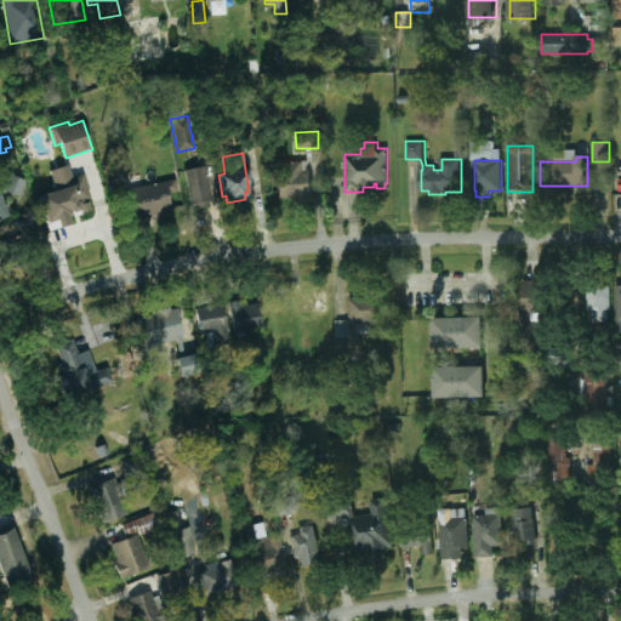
[(301,170),(311,170),(313,197),(280,199),(279,183),(272,183),(271,164),(301,161),(301,170)]
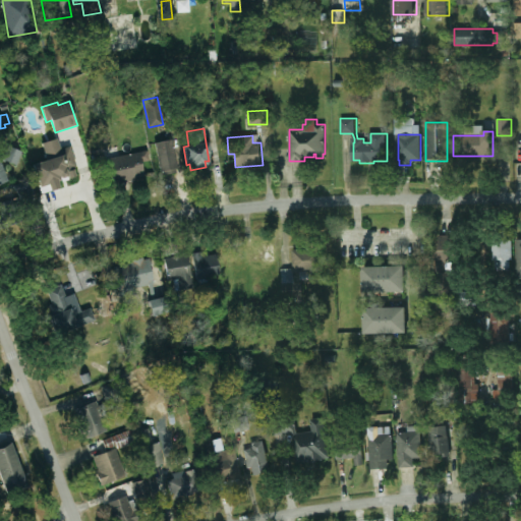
[(33,164),(47,160),(43,143),(57,139),(60,150),(68,148),(76,175),(69,177),(70,178),(56,182),(58,189),(49,192),(47,185),(40,187),(33,164)]
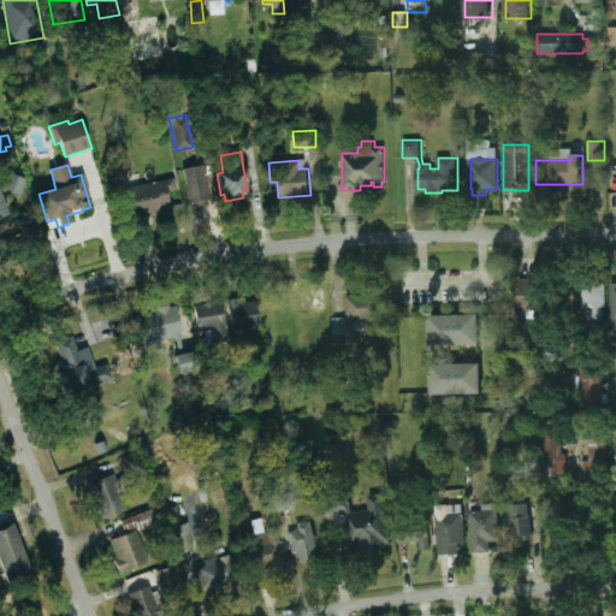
[(195,202),(191,202),(184,170),(206,165),(213,197),(211,199),(212,207),(196,211),(195,202)]
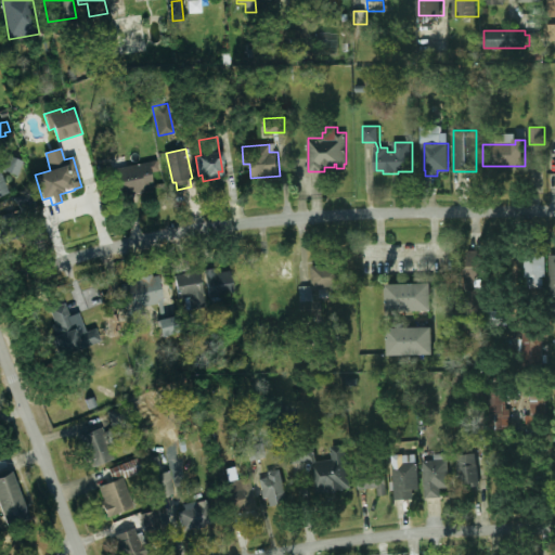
[(7,170),(2,175),(9,195),(0,197),(0,169),(7,166),(11,156),(24,163),(17,176),(7,170)]
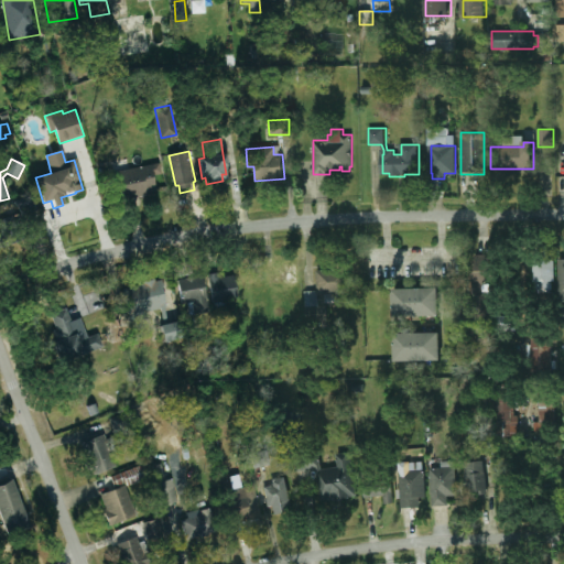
[(155,186),(155,191),(148,192),(148,196),(125,201),(122,193),(118,171),(160,163),(163,185),(155,186)]
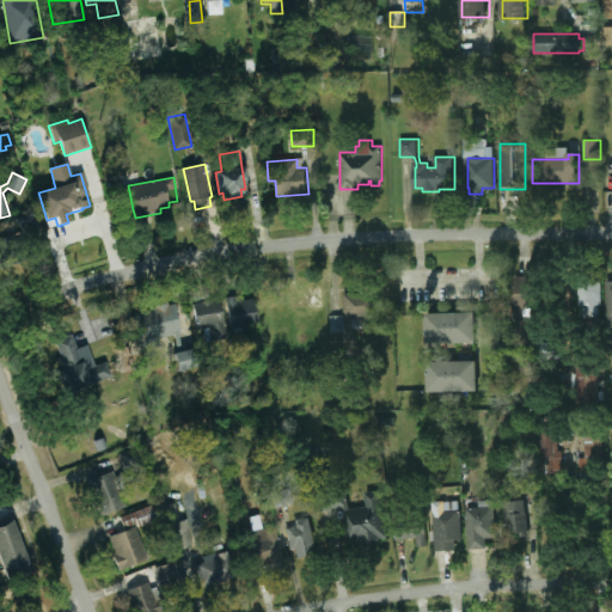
[(19,216),(32,212),(38,230),(25,234),(19,216)]
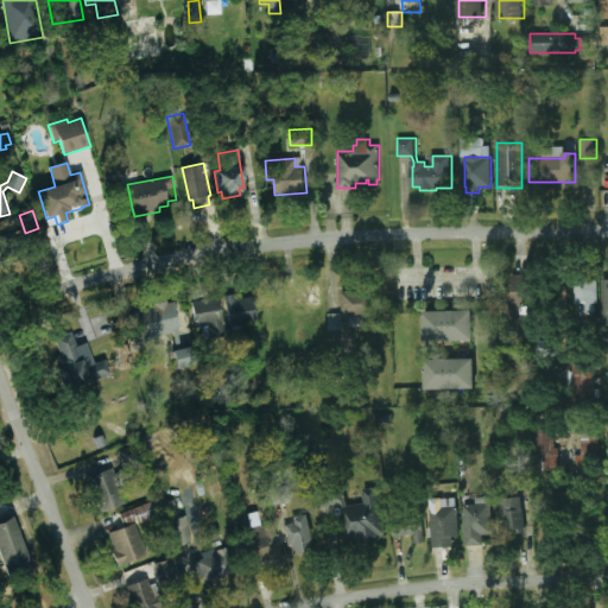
[(0,236),(12,233),(21,261),(0,268),(0,236)]
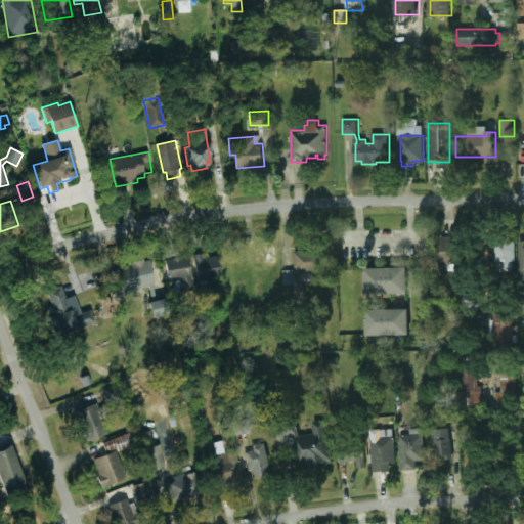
[(446,273),(453,272),(455,303),(439,304),(437,273),(437,264),(437,237),(453,237),(453,264),(446,264),(446,273)]
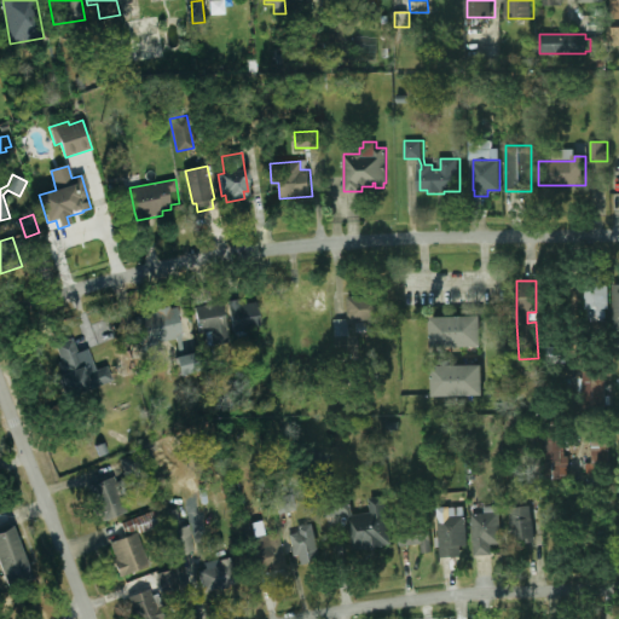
[(603,320),(603,330),(593,330),(593,320),(589,320),(589,308),(585,308),(585,282),(608,282),(608,308),(606,308),(606,320),(603,320)]
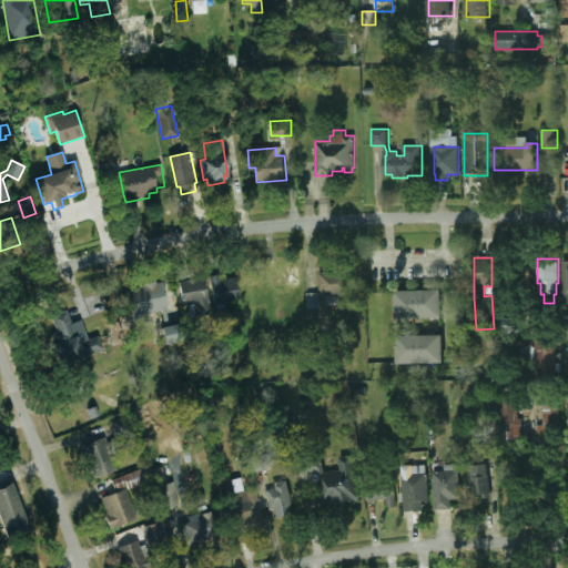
[(282,267),(282,264),(301,263),(301,265),(303,293),(320,292),(318,272),(348,271),(350,295),(324,296),(325,307),(331,307),(332,323),(308,324),(308,313),(296,314),(296,302),(275,304),(272,267),(282,267)]
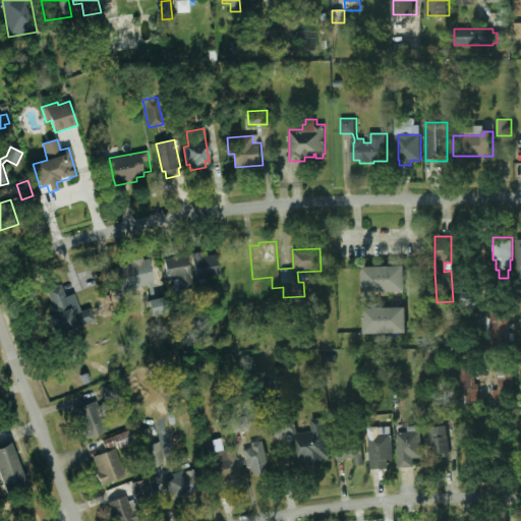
[(217,254),(221,275),(197,279),(194,258),(203,257),(217,254)]
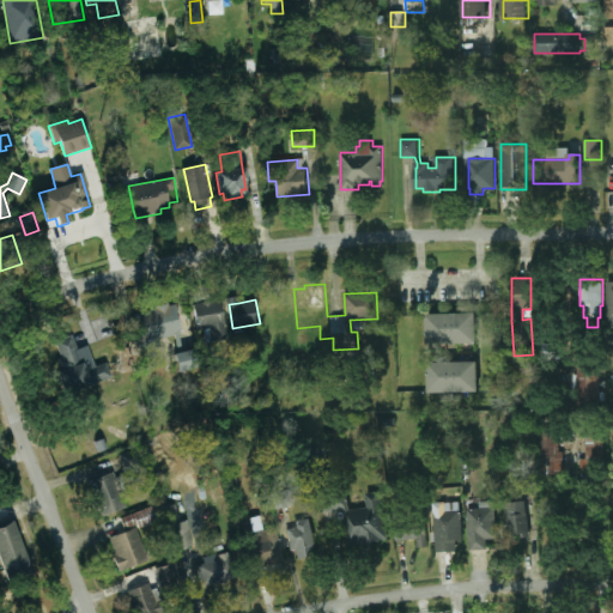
[(220,301),(224,323),(212,326),(199,328),(194,305),(220,301)]
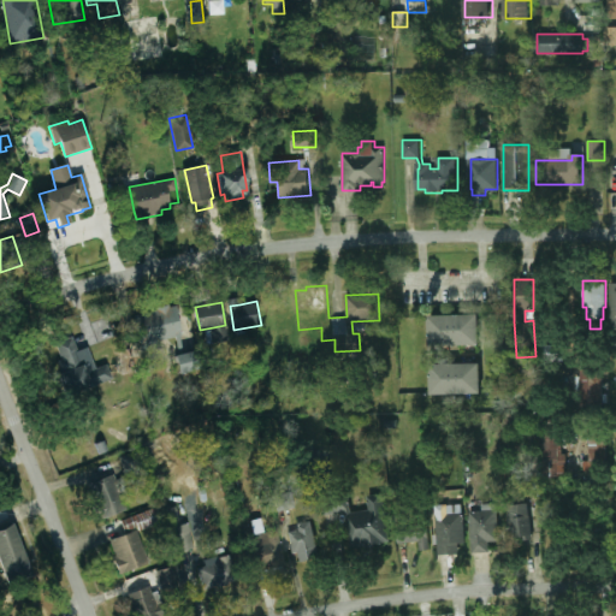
[(157,307),(169,303),(170,308),(177,307),(184,337),(181,337),(184,354),(194,351),(197,369),(179,374),(175,355),(178,355),(176,338),(143,347),(136,317),(158,312),(157,307)]
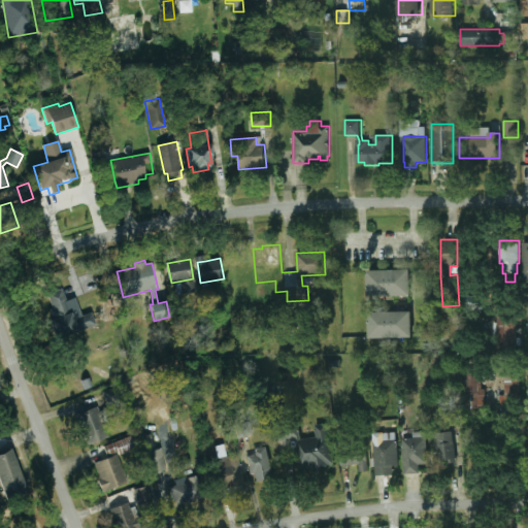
[(367,270),(411,269),(411,295),(368,295),(367,270)]
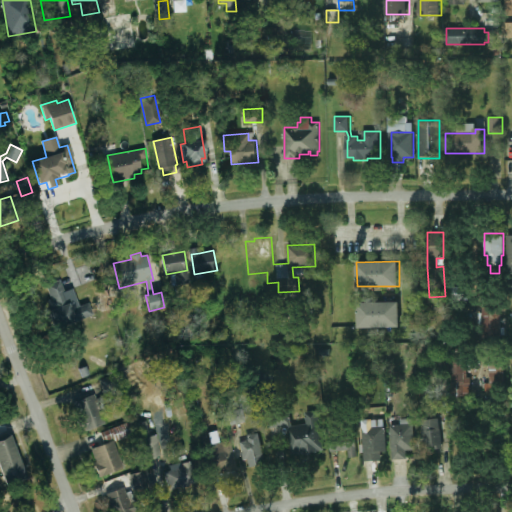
[(187,270),(190,283),(179,285),(177,272),(187,270)]
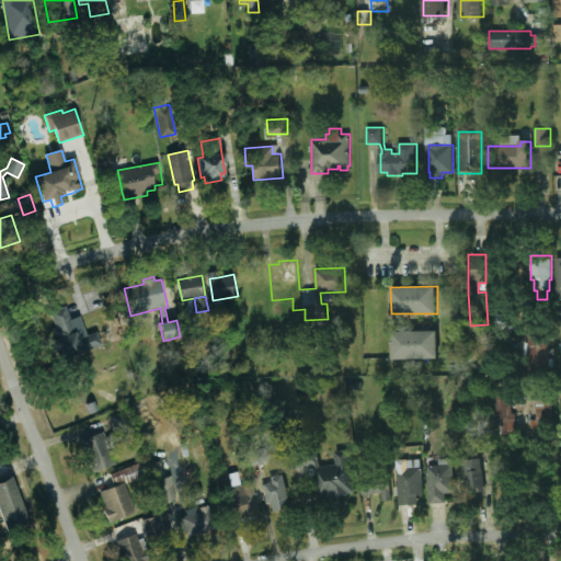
[(81,353),(66,357),(59,359),(54,342),(57,341),(54,329),(56,329),(50,310),(66,305),(70,320),(80,317),(87,338),(98,334),(102,345),(91,350),(81,353)]
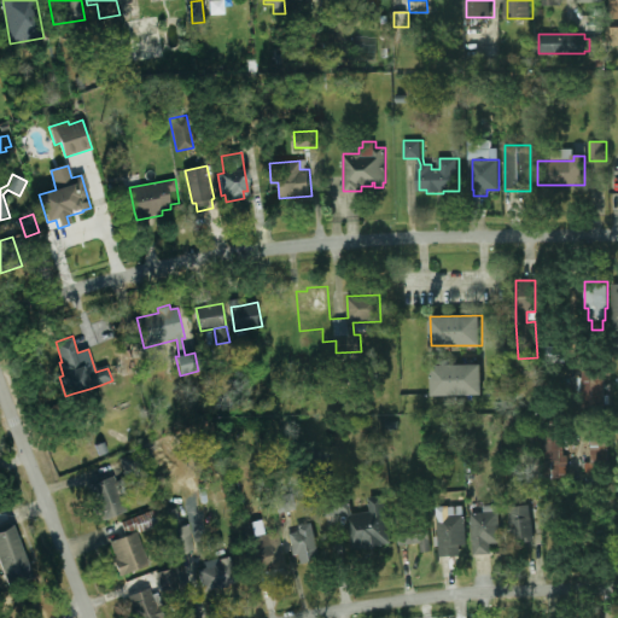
[(543,345),(565,345),(564,361),(543,360),(543,345)]
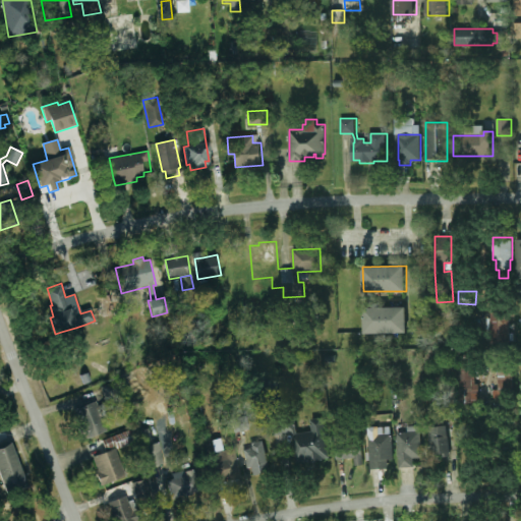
[(364,308),(406,307),(407,332),(365,332),(364,308)]
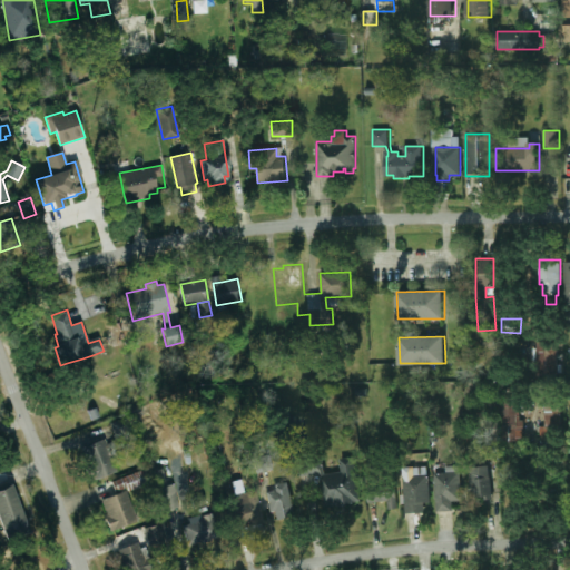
[(538,341),(558,341),(559,375),(538,376),(538,363),(534,363),(533,350),(538,350),(538,341)]
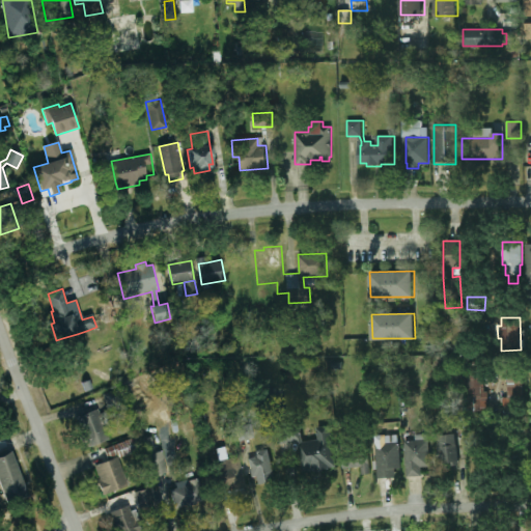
[(332,361),(342,361),(342,369),(333,369),(332,361)]
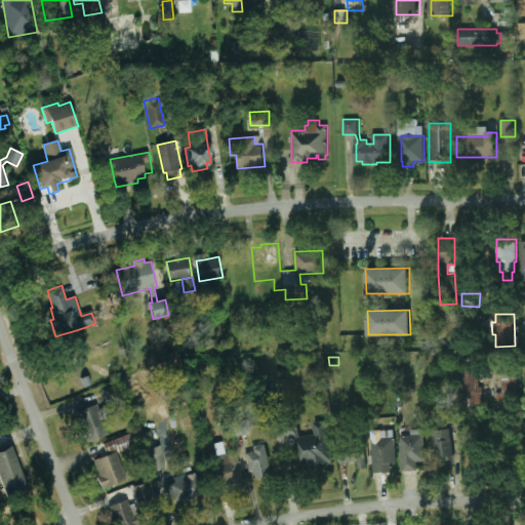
[(463,357),(477,357),(477,373),(480,373),(480,387),(484,387),(484,406),(477,406),(463,406),(463,357)]
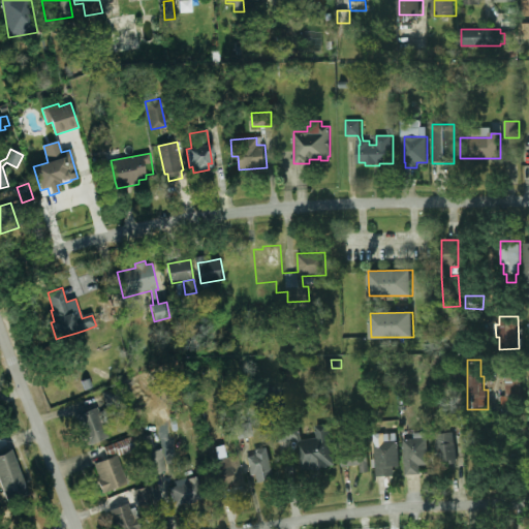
[(511,398),(511,405),(500,405),(500,396),(505,396),(505,371),(521,371),(521,398),(511,398)]
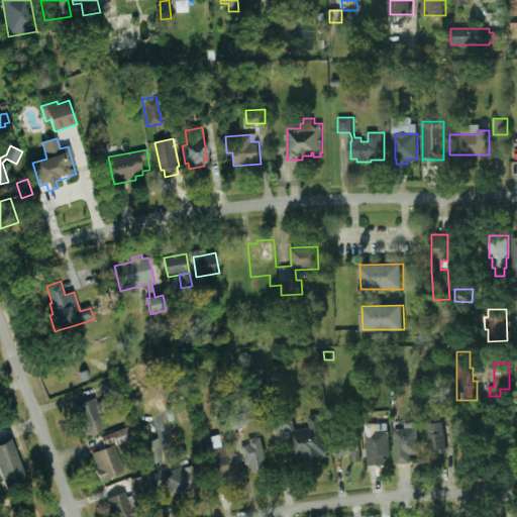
[(81,373),(89,370),(93,380),(85,383),(81,373)]
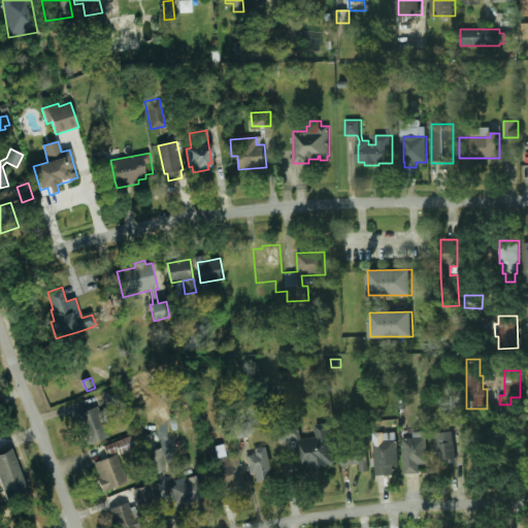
[(102,393),(113,389),(118,401),(107,405),(102,393)]
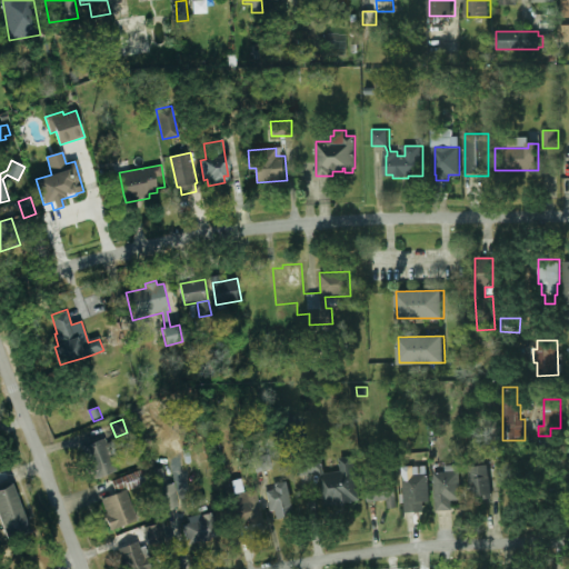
[(106,439),(118,469),(93,479),(80,449),(106,439)]
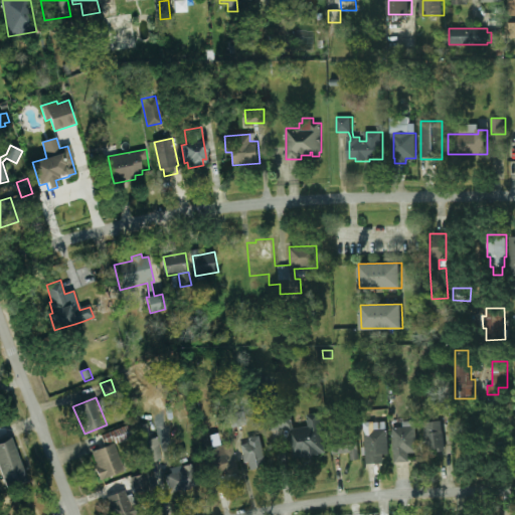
[(320,453),(320,454),(310,456),(310,454),(306,455),(307,457),(303,458),(302,456),(294,457),(289,430),(289,427),(273,431),(270,411),(290,408),(294,426),(294,428),(310,426),(308,415),(319,413),(321,424),(326,452),(320,453)]
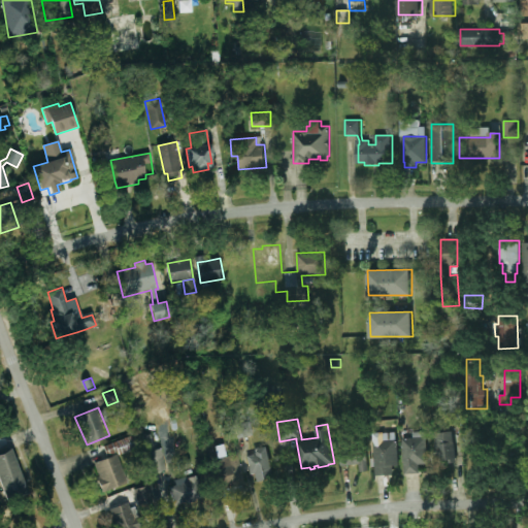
[(238,439),(253,436),(250,424),(236,426),(238,439)]
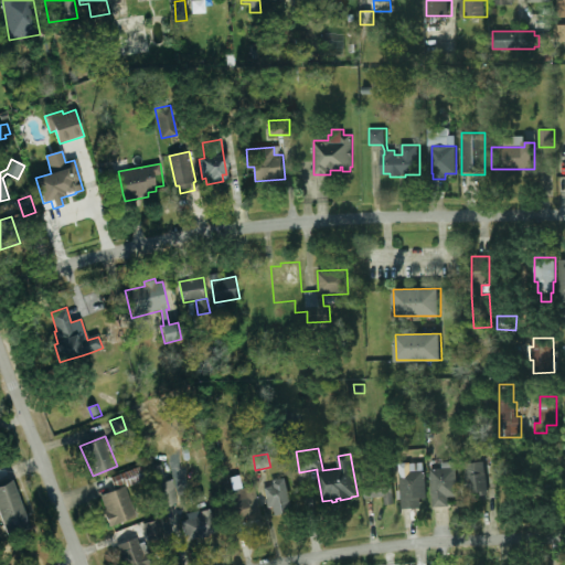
[(489,490),(490,494),(480,496),(480,491),(470,493),(468,480),(467,481),(465,471),(467,471),(466,462),(484,460),(489,490)]
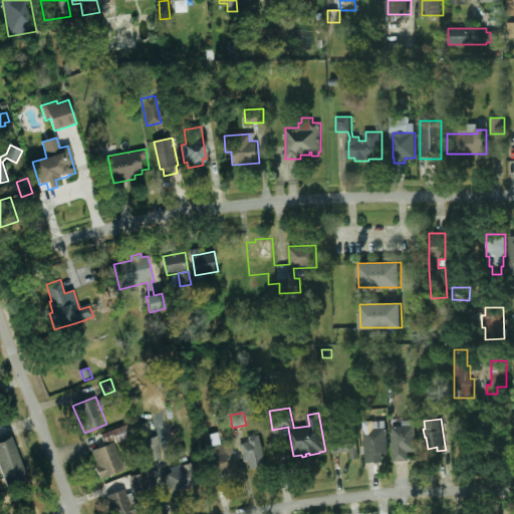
[(415,425),(416,451),(408,452),(408,460),(394,460),(394,452),(392,427),(403,426),(403,421),(414,420),(415,425)]
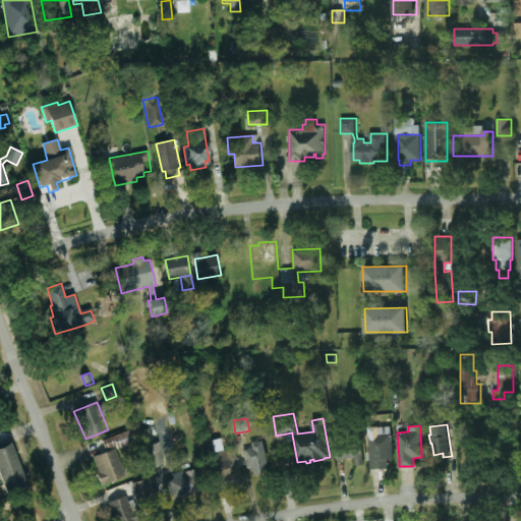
[(388,460),(389,468),(371,469),(370,461),(367,461),(366,453),(370,452),(368,435),(381,433),(380,427),(392,426),(392,432),(394,459),(388,460)]
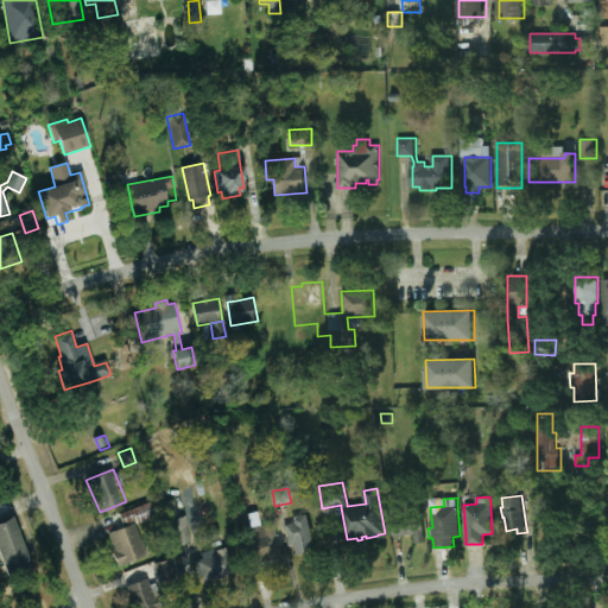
[(125,527),(120,512),(150,502),(156,520),(137,527),(149,558),(124,567),(118,569),(112,550),(118,549),(112,532),(125,527)]
